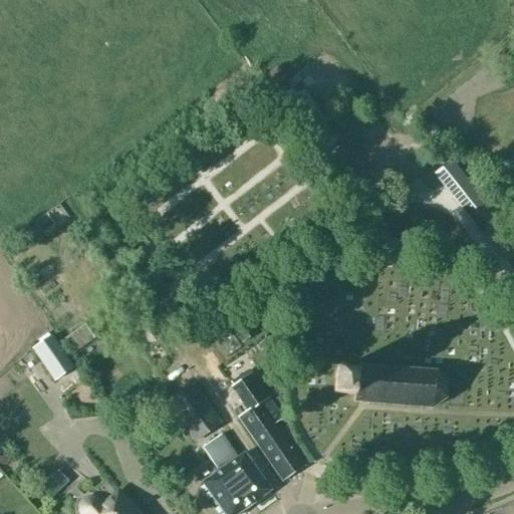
[(443,189),(484,237),(501,222),(461,174),(443,189)]
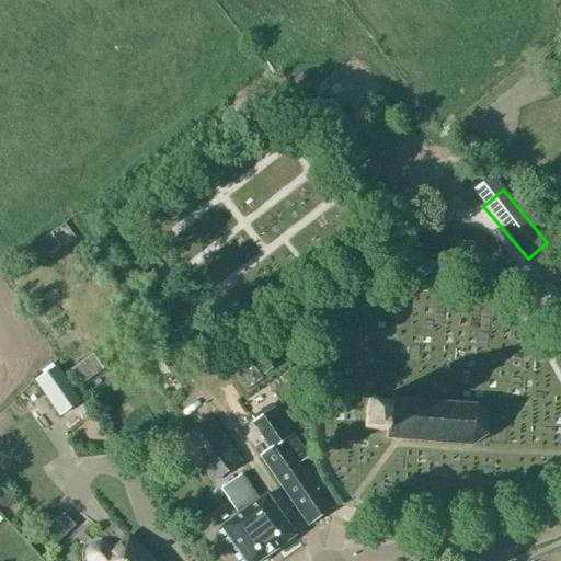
[(400,235),(418,258),(433,247),(414,224),(400,235)]
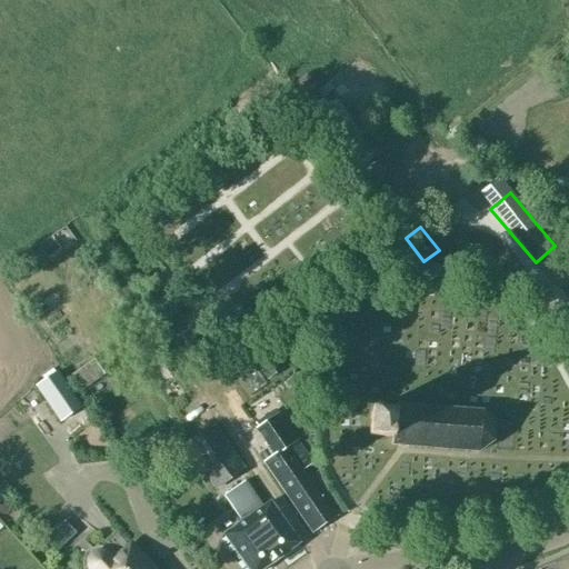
[(568,271),(560,260),(549,269),(561,285),(568,278),(568,271)]
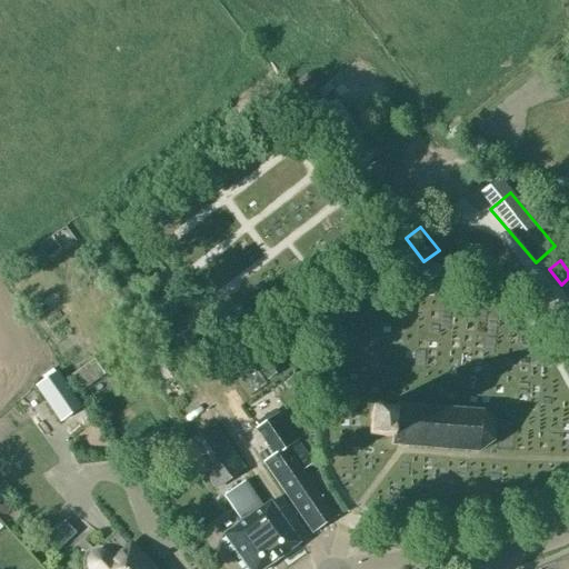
[(105,375),(58,303),(32,321),(79,391),(105,375)]
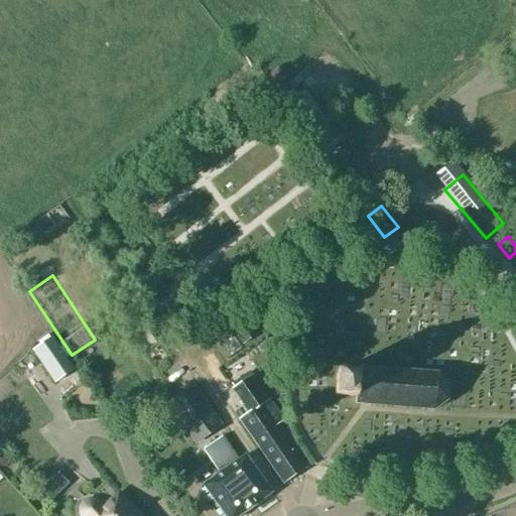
[(30,350),(53,382),(73,369),(49,336),(30,350)]
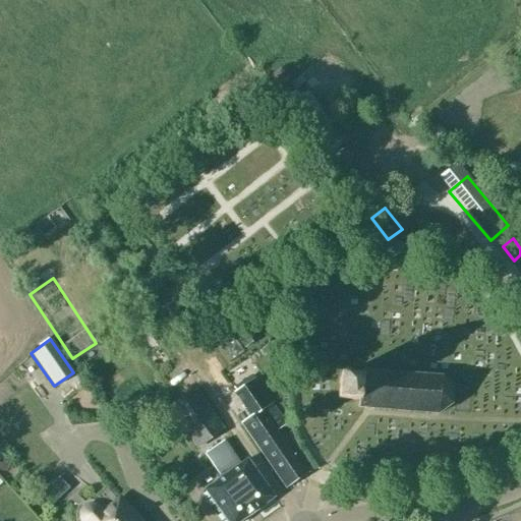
[(357,407),(438,414),(452,404),(453,389),(442,377),(361,370),(360,378),(339,375),(338,399),(358,400),(357,407)]
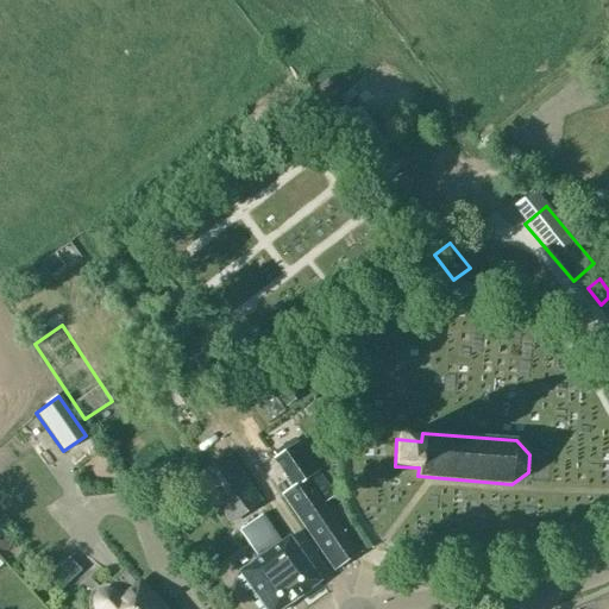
[(326,502),(334,496),(297,443),(274,459),(294,488),(282,495),(334,572),(360,553),(326,502)]
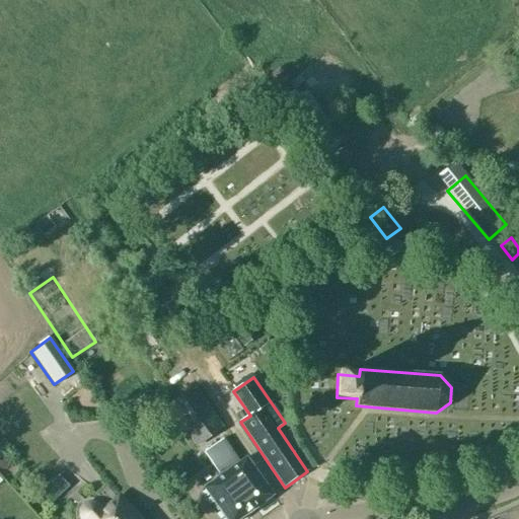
[(194,388),(168,405),(197,445),(222,428),(194,388)]
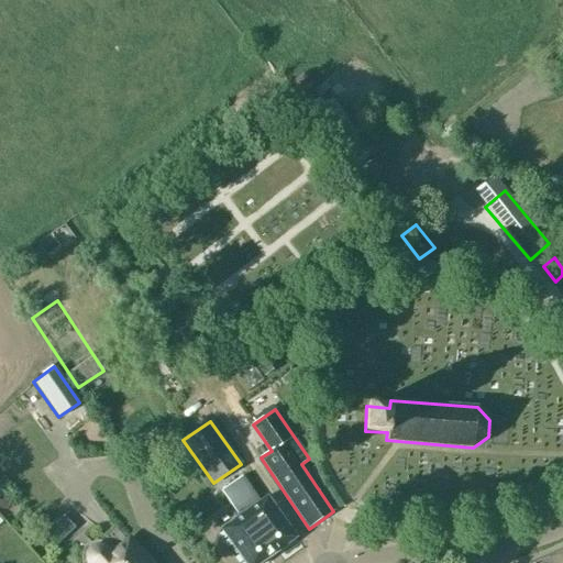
[(241,476),(220,490),(239,517),(220,529),(244,562),(260,562),(268,556),(268,558),(277,551),(296,538),(266,496),(258,503),(241,476)]
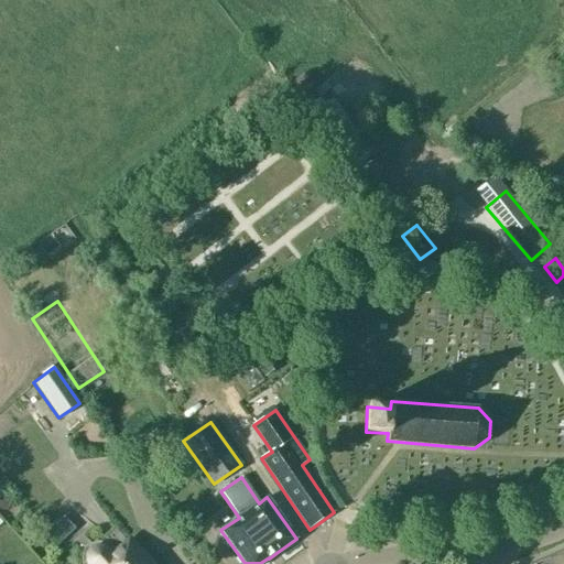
[(151,563),(129,539),(110,555),(107,551),(105,550),(102,549),(101,548),(99,548),(97,549),(95,549),(93,550),(91,551),(90,553),(89,554),(88,556),(88,557),(88,561),(88,562),(88,563),(151,563)]
